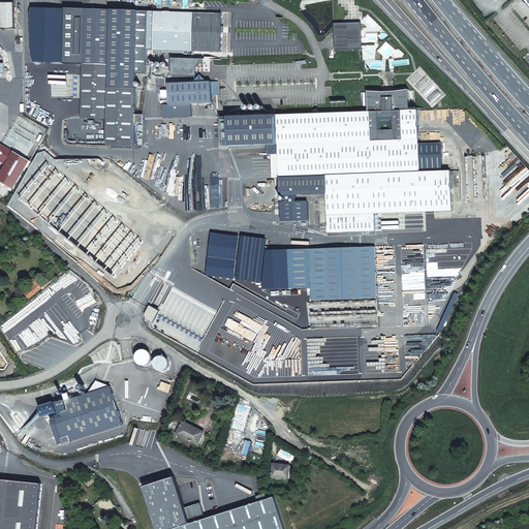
[(7,4),(0,4),(0,11),(1,12),(2,29),(14,29),(14,3),(7,3),(7,4)]
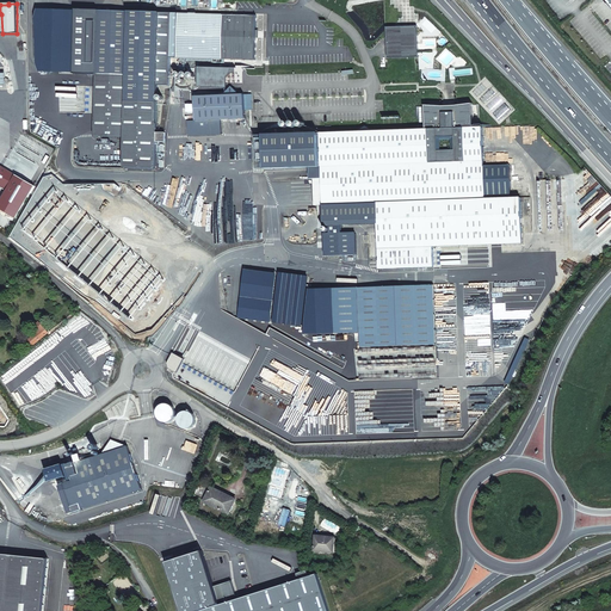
[(172,12),(160,12),(99,11),(96,137),(127,137),(125,167),(156,168),(158,142),(167,142),(167,131),(158,131),(159,84),(171,84),(172,12)]
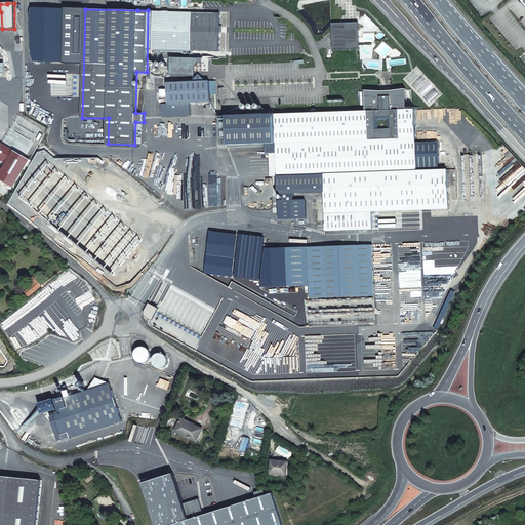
[(191,12),(153,11),(152,50),(191,51),(191,12)]
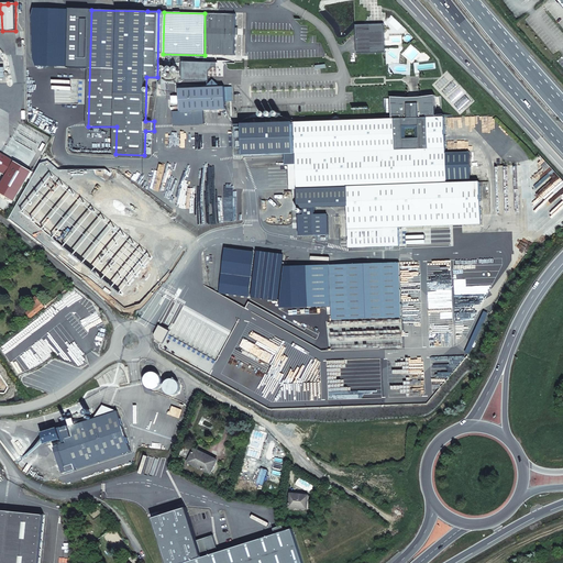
[(53,22),(53,13),(39,13),(39,22),(53,22)]
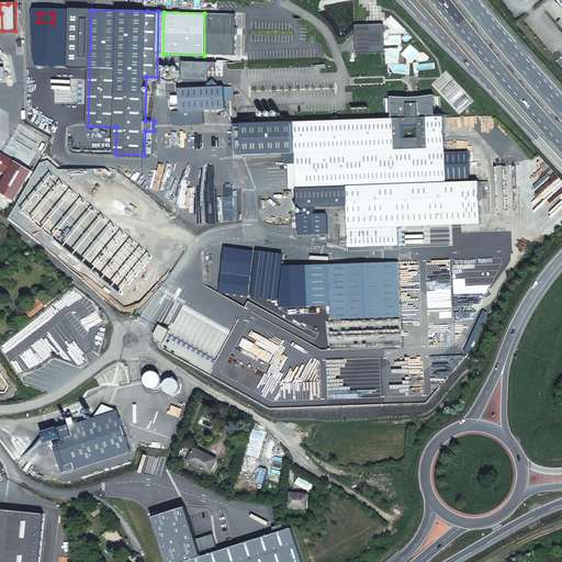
[(235,56),(236,14),(204,13),(204,55),(235,56)]
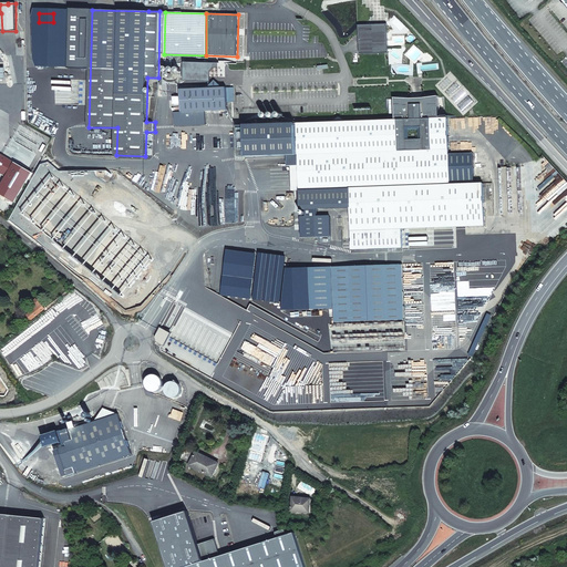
[(388,24),(359,26),(360,54),(389,53),(388,24)]
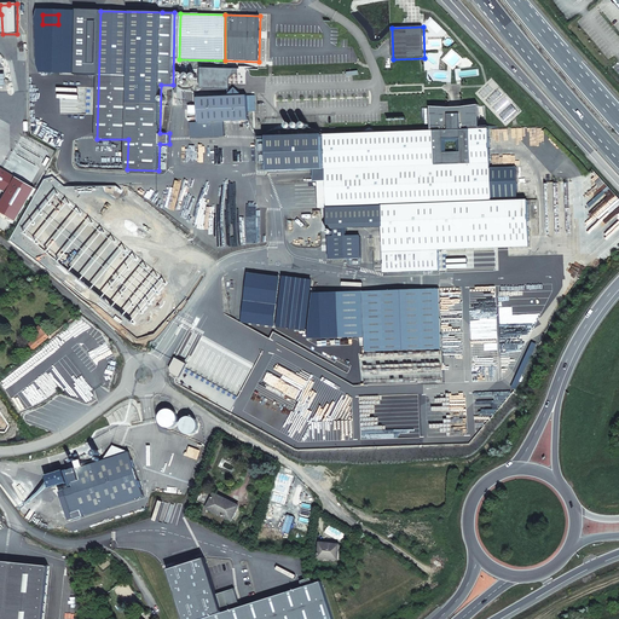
[(226,97),(197,98),(198,122),(190,123),(191,138),(225,137),(224,122),(249,120),(248,96),(243,96),(235,88),(226,97)]
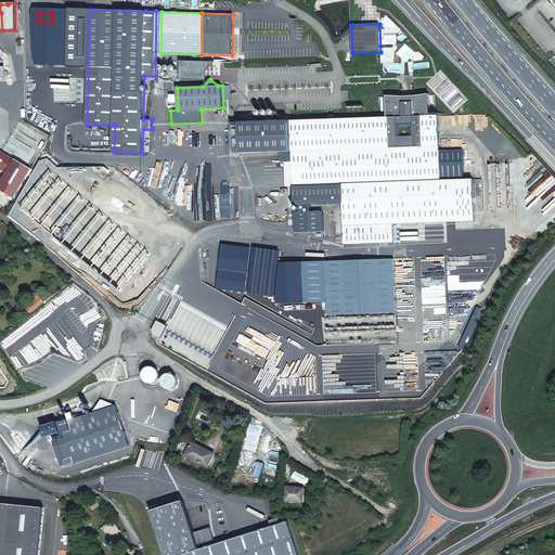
[(429,94),(411,95),(401,97),(386,95),(386,117),(340,119),(332,115),(324,119),(292,120),(231,124),(232,146),(241,145),(241,154),(282,152),(282,163),(293,163),(294,186),(294,205),(343,204),(345,245),(394,243),(394,224),(475,221),(474,179),(441,180),(438,115),(430,116),(429,94)]
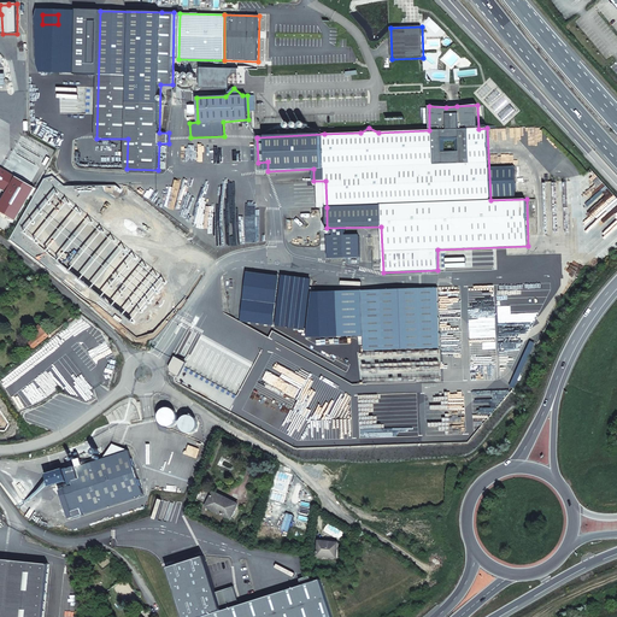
[(34,187),(3,168),(0,171),(0,172),(13,181),(4,198),(22,209),(34,187)]
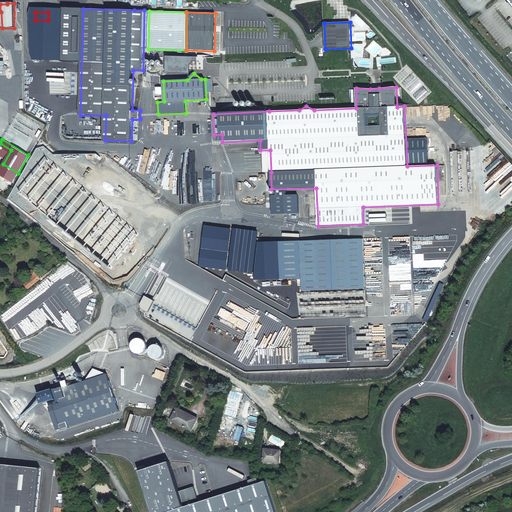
[(270,150),(262,150),(263,172),(266,172),(271,172),(270,150)]
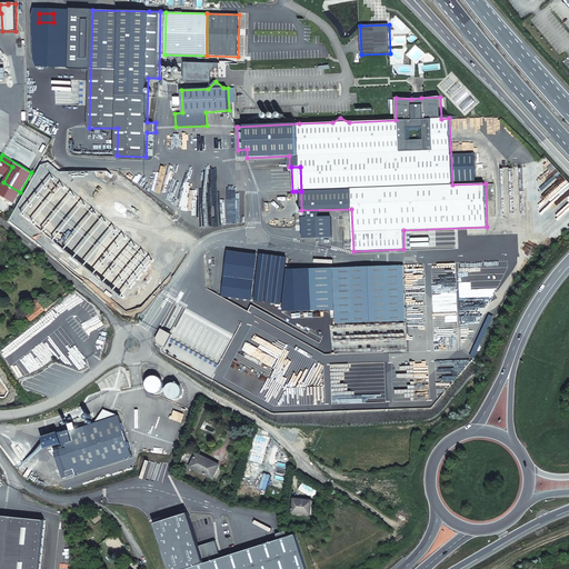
[(130,236),(136,230),(117,215),(109,225),(120,235),(119,237),(122,241),(129,233),(130,236)]
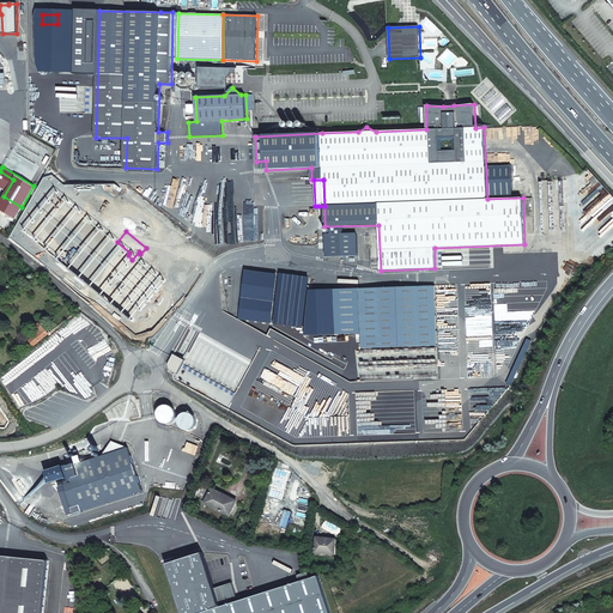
[(326,236),(327,258),(358,256),(357,236),(326,236)]
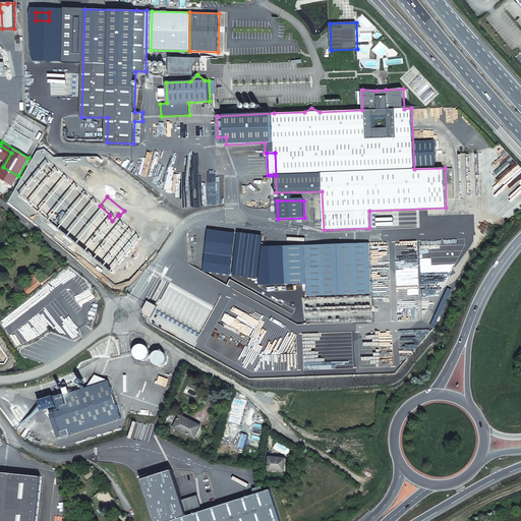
[(151,209),(146,206),(141,214),(147,217),(151,209)]
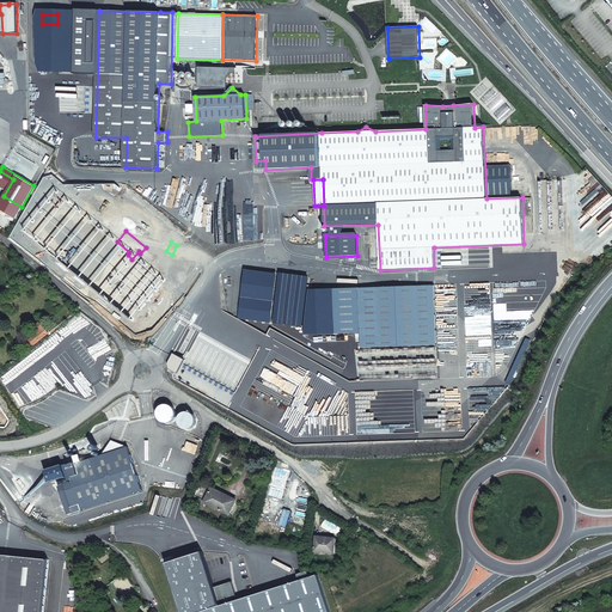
[(87,306),(93,311),(108,294),(108,293),(103,289),(101,293),(97,289),(99,287),(95,282),(92,285),(91,285),(83,293),(92,301),(87,306)]
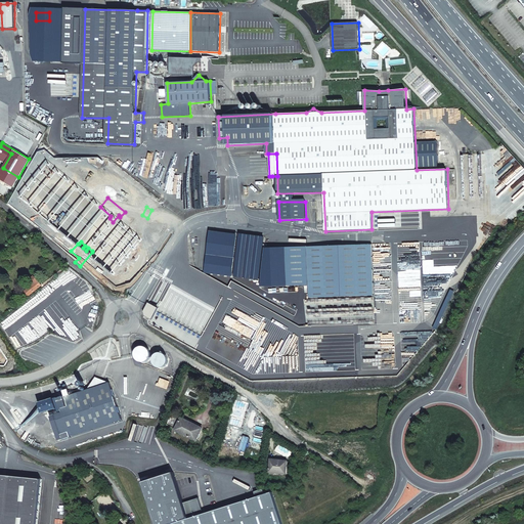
[(372,245),(307,247),(287,248),(288,287),(309,286),(309,298),(374,296),(372,245)]
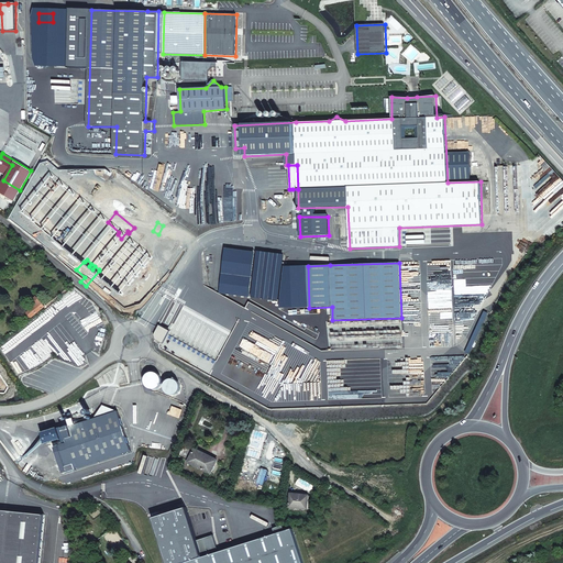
[(30,319),(45,307),(42,302),(43,301),(39,297),(33,301),(37,306),(26,315),(30,319)]
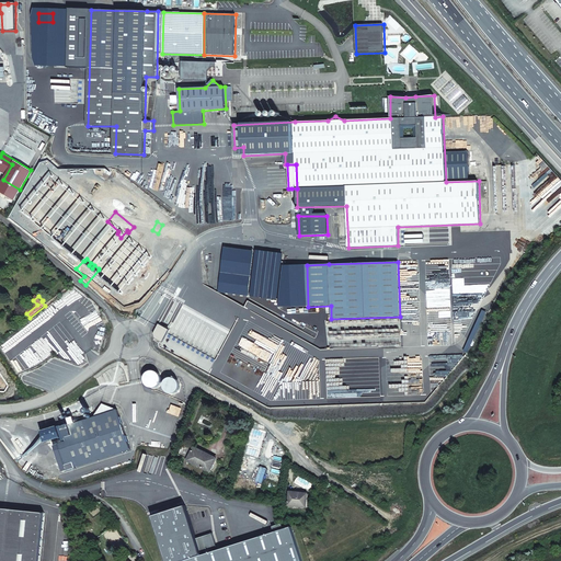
[(27,322),(30,325),(39,318),(37,315),(27,322)]
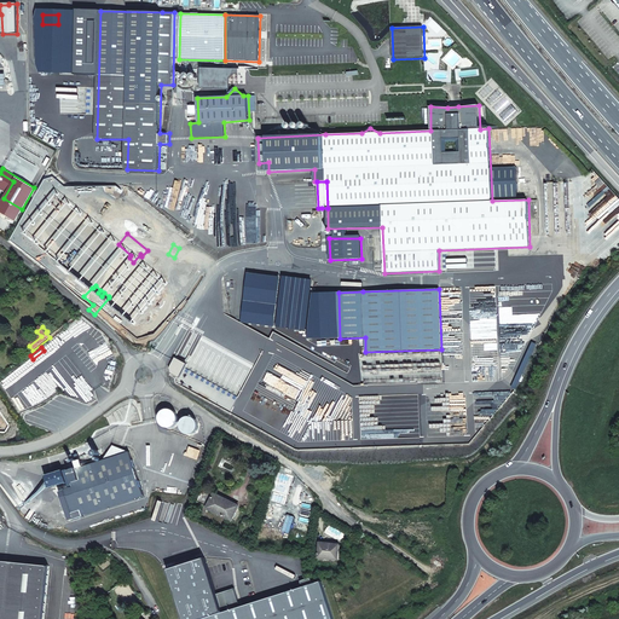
[(85,358),(84,357),(80,362),(84,364),(82,365),(86,368),(87,366),(90,369),(93,365),(88,360),(90,358),(87,356),(85,358)]
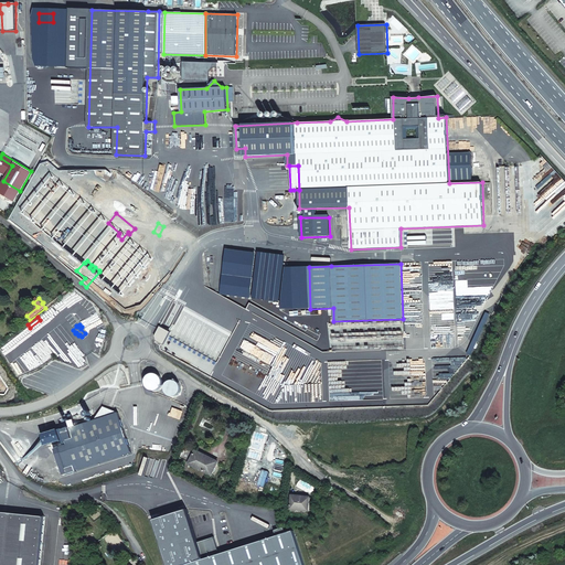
[(262,368),(251,363),(244,380),(256,384),(260,372),(262,368)]
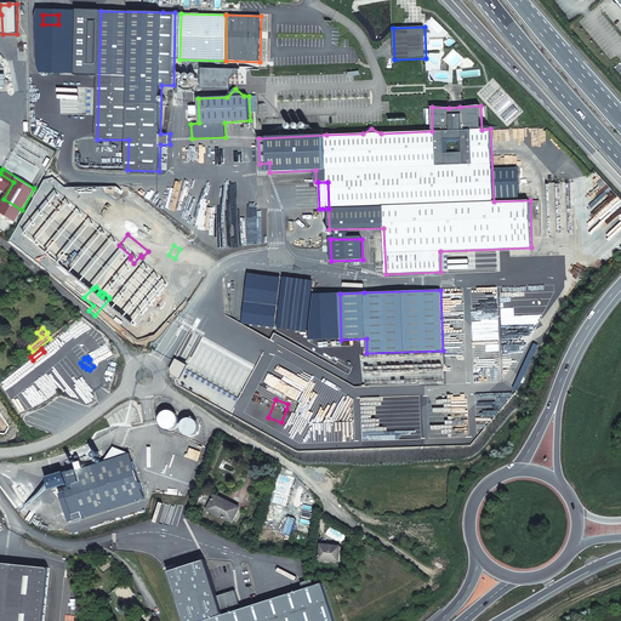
[(296,414),(286,409),(281,422),(291,426),(296,414)]
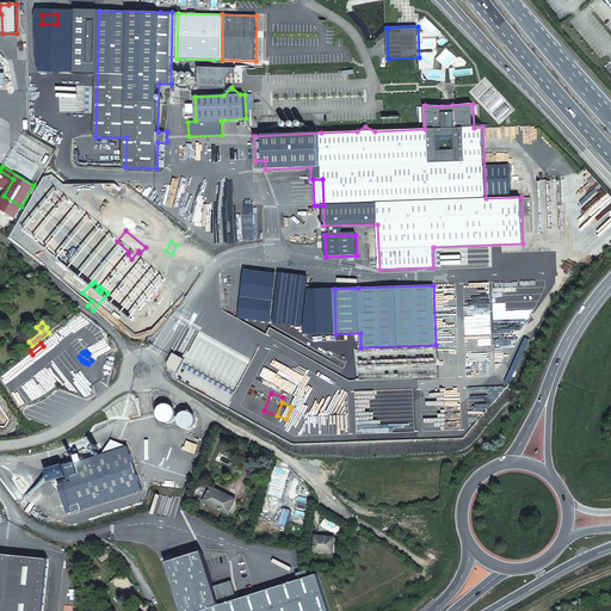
[(308,413),(291,407),(287,419),(303,425),(308,413)]
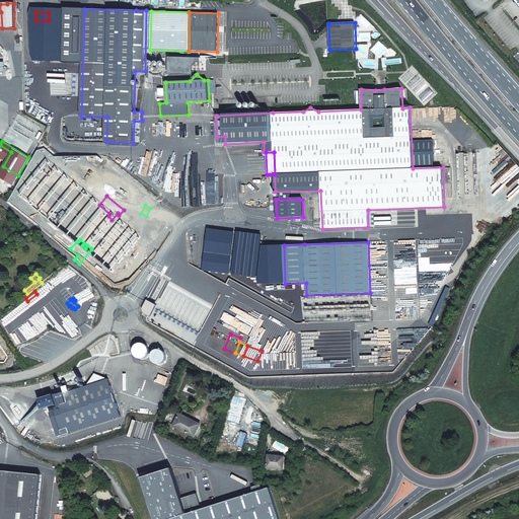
[(219,361),(217,360),(213,367),(221,371),(225,364),(219,361)]
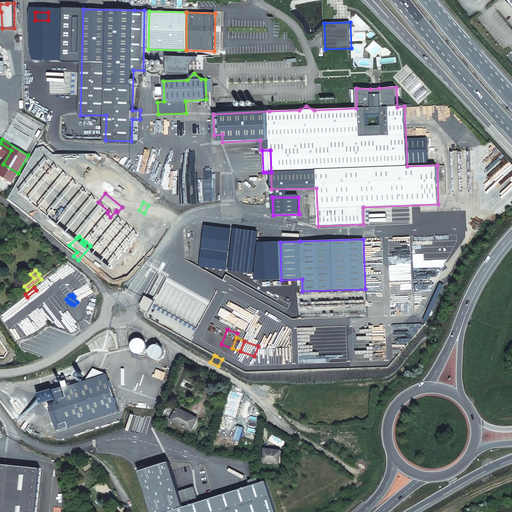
[(69,427),(119,411),(108,374),(107,374),(94,368),(86,381),(68,386),(65,375),(63,376),(64,381),(63,382),(65,387),(64,388),(64,387),(57,389),(60,400),(69,427)]
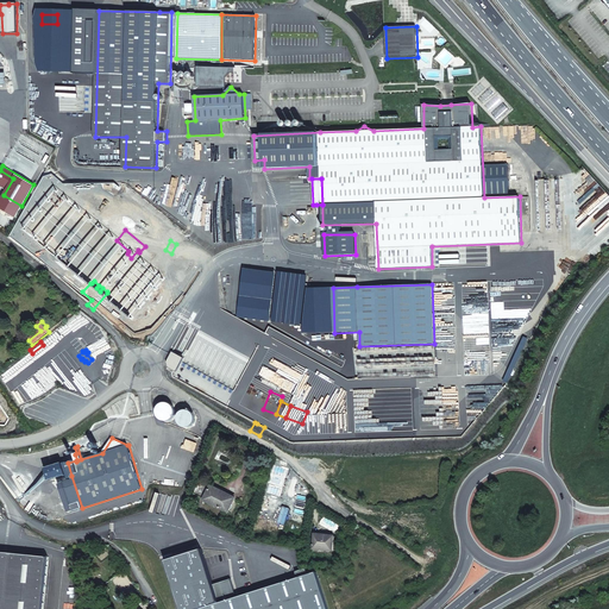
[(68,463),(66,457),(58,459),(66,482),(73,479),(71,476),(68,463)]
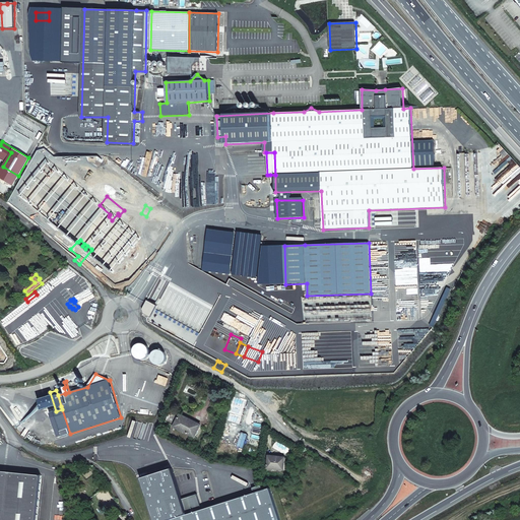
[(70,434),(62,409),(56,411),(56,412),(52,414),(59,438),(63,436),(70,434)]
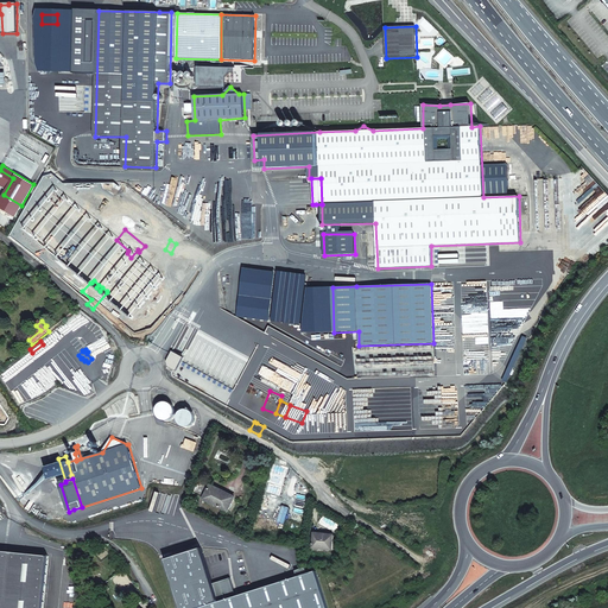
[(235,496),(211,485),(204,499),(228,512),(235,496)]
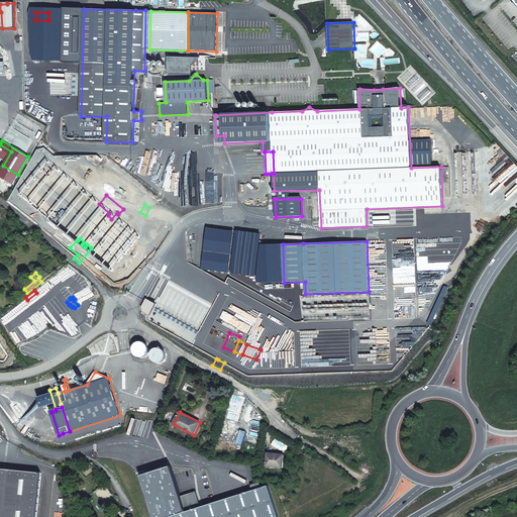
[(267,454),(266,466),(282,468),(284,454),(273,453),(273,454),(267,454)]
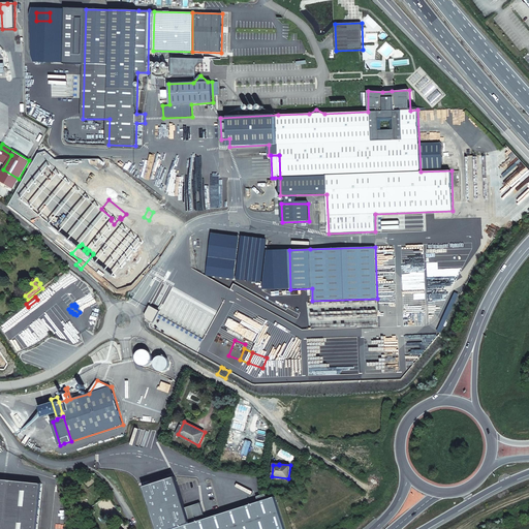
[(176,477),(145,488),(157,528),(286,528),(276,497),(207,519),(200,503),(186,508),(176,477)]
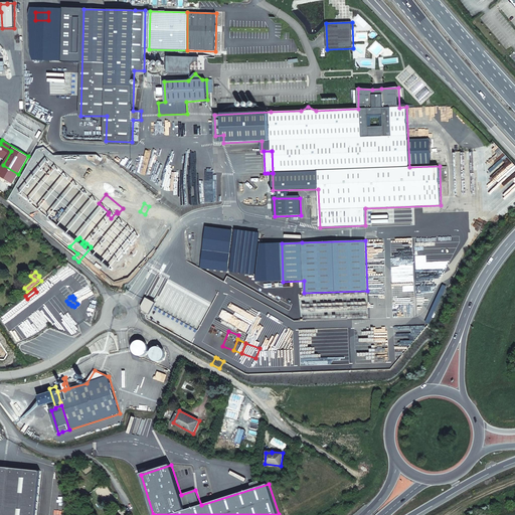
[(0,514),(35,514),(40,472),(0,467),(0,514)]
